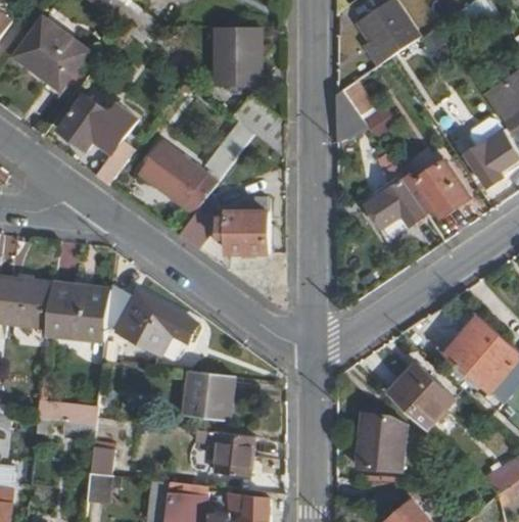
[(85,0),(99,12),(107,0),(85,0)]
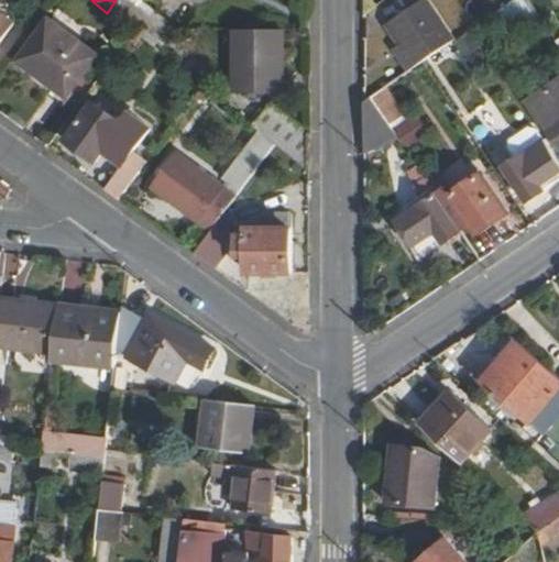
[(116,0),(107,13),(129,30),(153,50),(166,31),(170,26),(136,0),(116,0)]
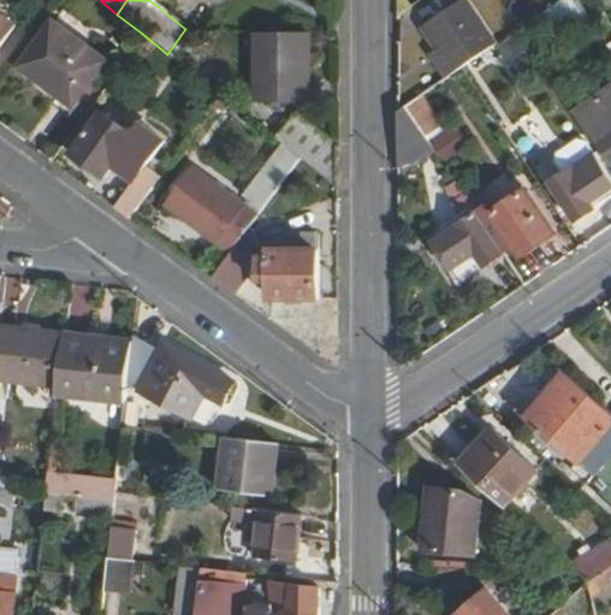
[(562,0),(537,18),(555,43),(587,19),(573,0),(562,0)]
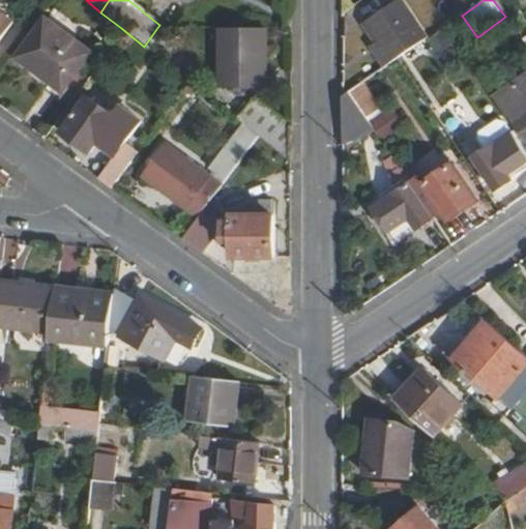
[(362,26),(375,45),(379,42),(392,62),(396,60),(425,39),(399,1),(362,26)]
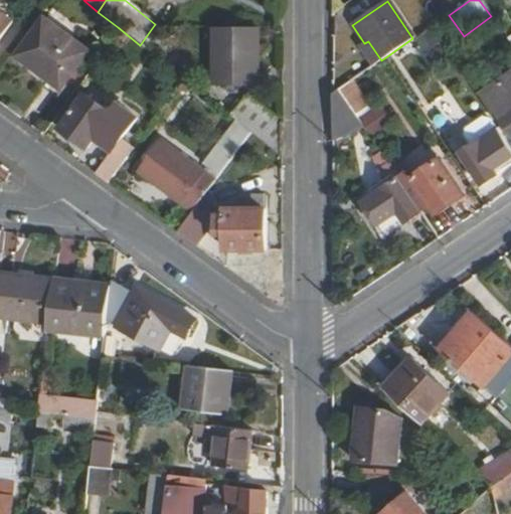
[(0,33),(8,22),(0,16),(0,33)]
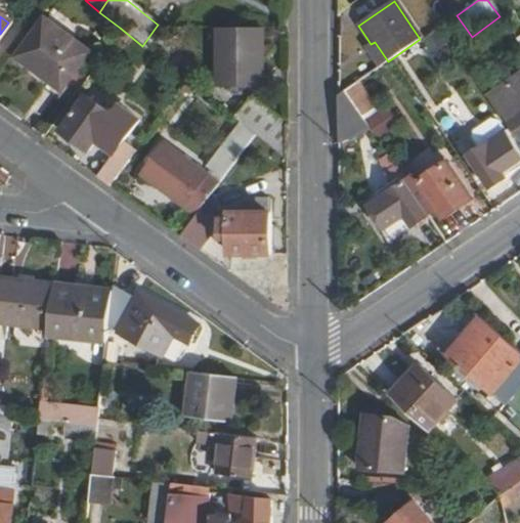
[(42,18),(13,58),(58,91),(87,52),(42,18)]
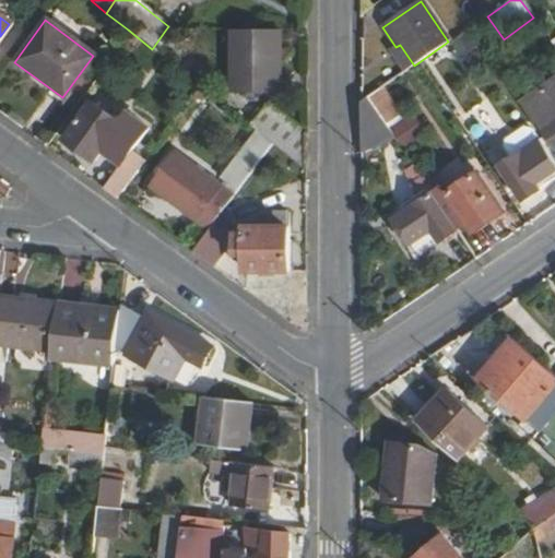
[(232,32),(231,94),(278,95),(279,32),(232,32)]
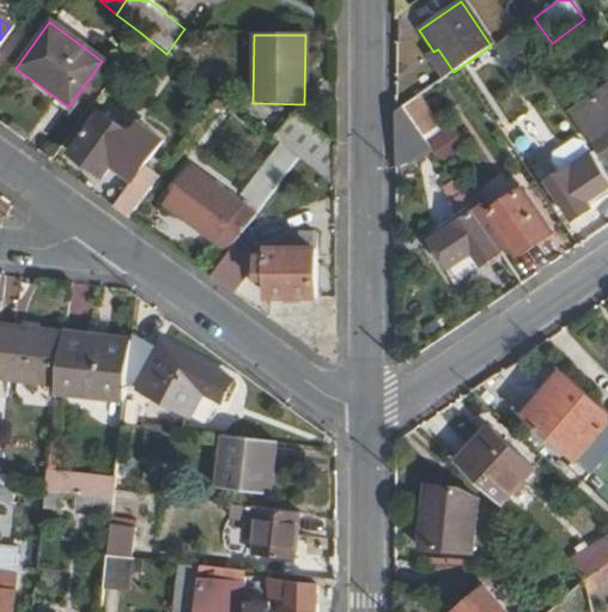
[(426,91),(407,101),(438,162),(457,151),(426,91)]
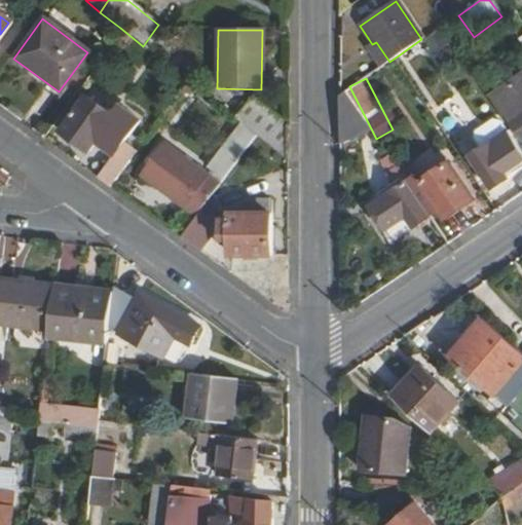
[(506,117),(521,141),(521,140),(521,81),(490,104),(501,119),(506,117)]
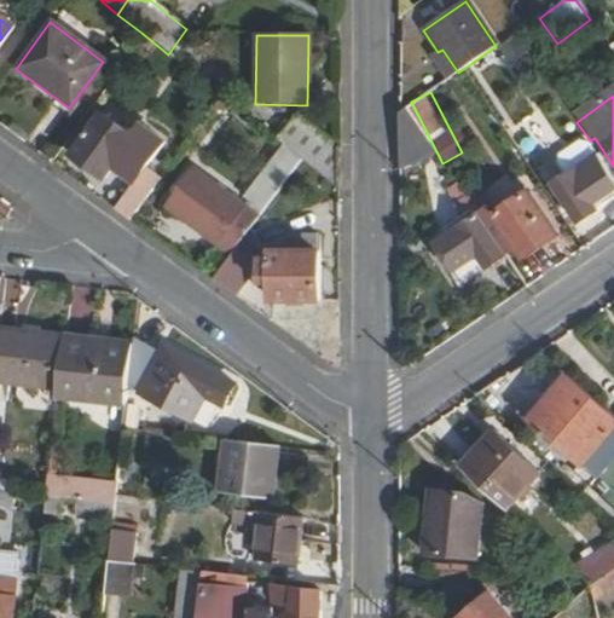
[(398,114),(398,167),(432,145),(406,108),(398,114)]
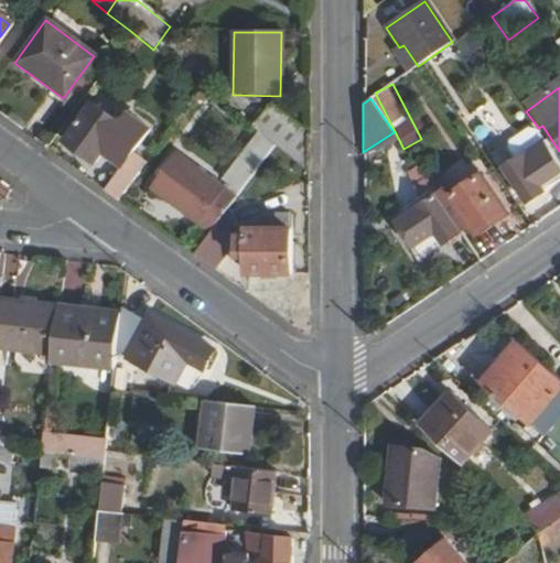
[(92,103),(65,140),(94,160),(120,123),(92,103)]
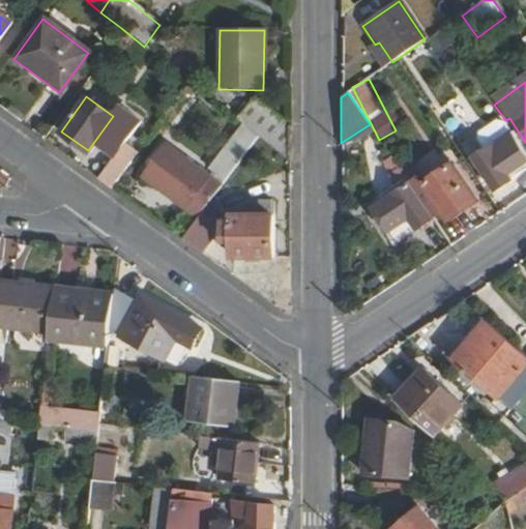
[(255,99),(237,122),(243,126),(255,136),(288,163),(288,125),(255,99)]
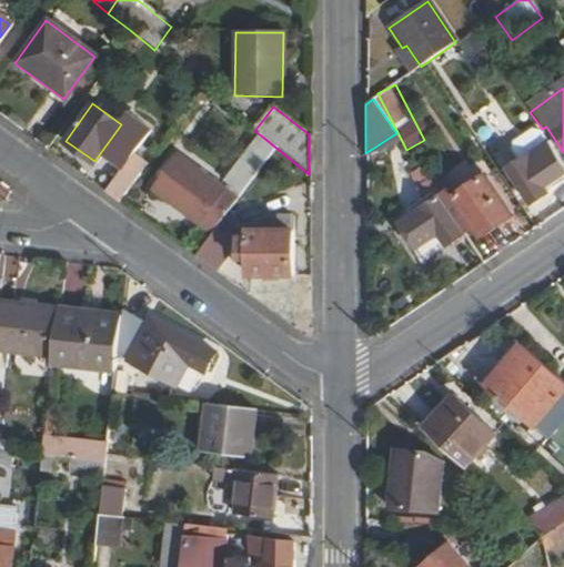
[(261,135),(222,188),(235,196),(273,145),(261,135)]
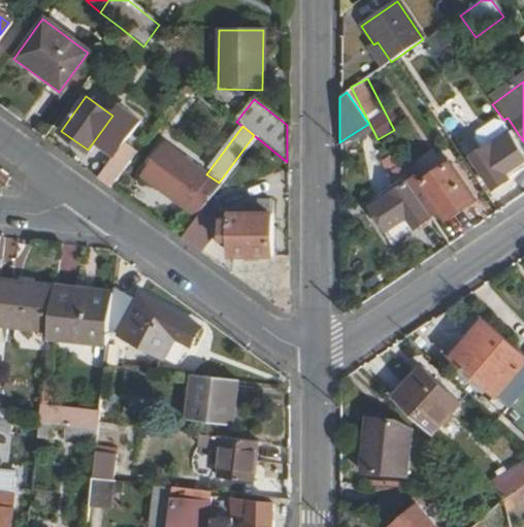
[(469,159),(490,190),(508,178),(504,173),(523,159),(523,158),(512,140),(492,154),(487,146),(469,159)]
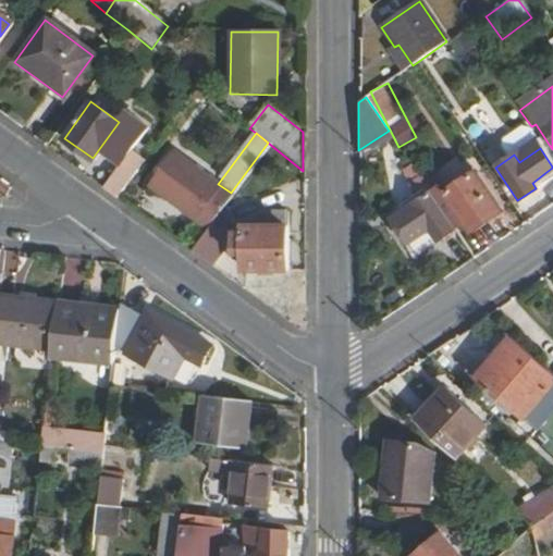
[(148,186),(206,227),(212,219),(216,214),(231,193),(218,184),(169,149),(154,170),(157,173),(148,186)]
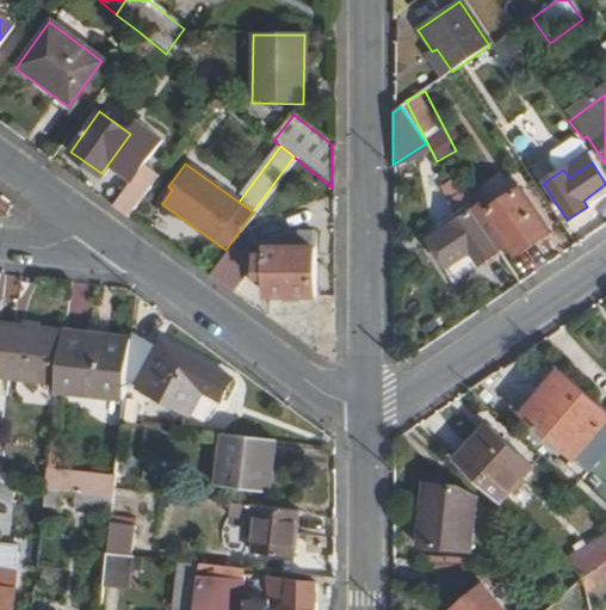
[(111,205),(125,216),(155,176),(141,165),(111,205)]
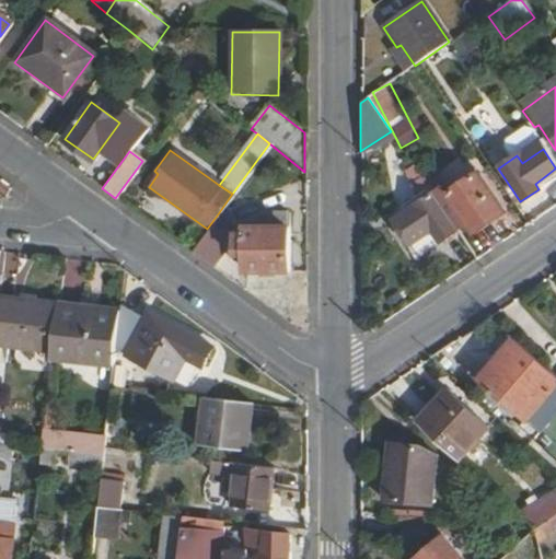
[(417,189),(427,179),(410,164),(401,174),(417,189)]
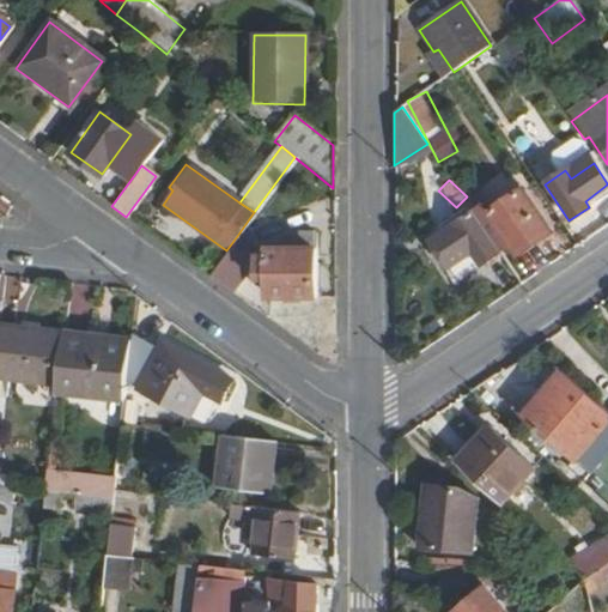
[(522,191),(478,220),(498,252),(508,244),(512,253),(547,229),(522,191)]
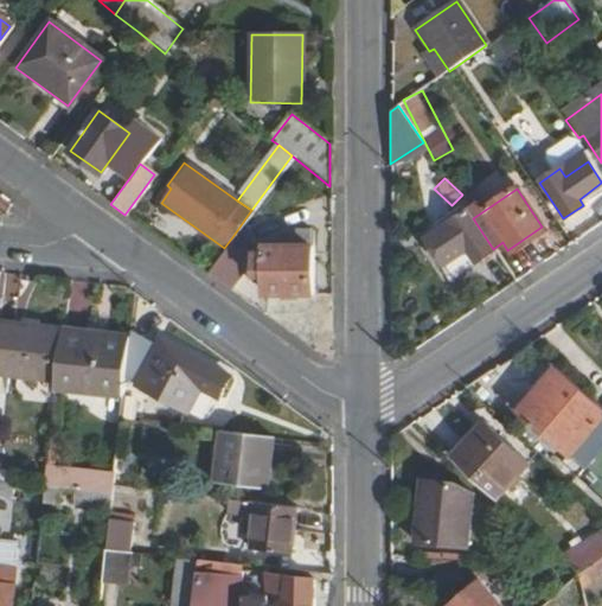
[(423,236),(450,276),(493,249),(473,218),(466,208),(423,236)]
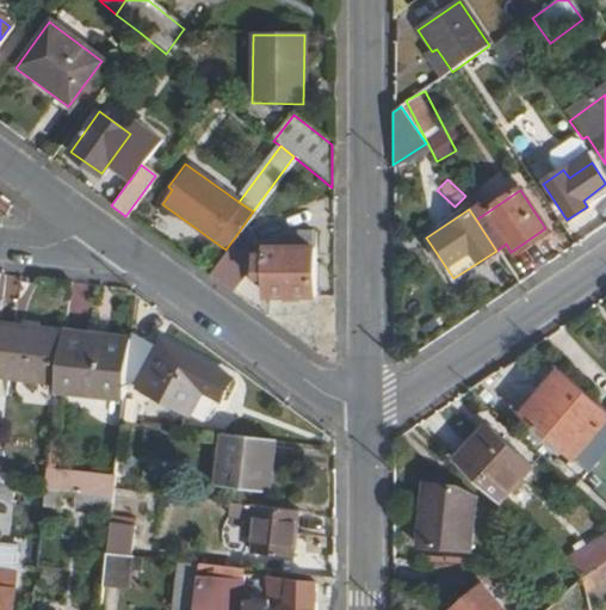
[(254,256),(253,277),(264,277),(264,293),(311,294),(311,233),(291,233),(290,250),(265,248),(265,254),(254,256)]
